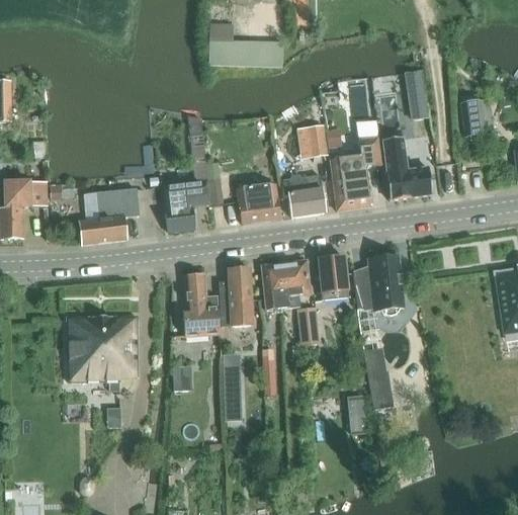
[(209,22),(207,64),(280,67),(282,11),(255,10),(254,41),(232,40),(233,23),(209,22)]
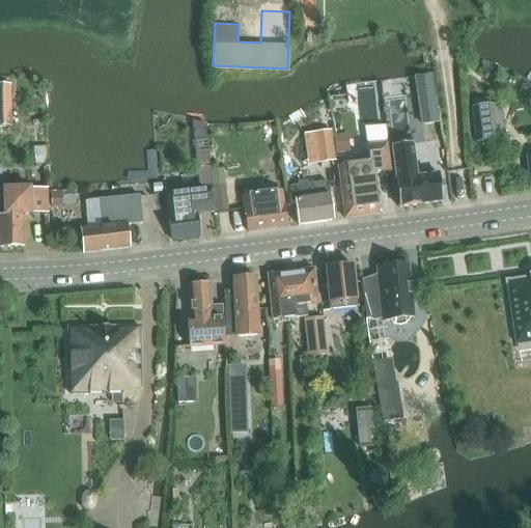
[(10,83),(0,83),(0,123),(11,124),(10,83)]
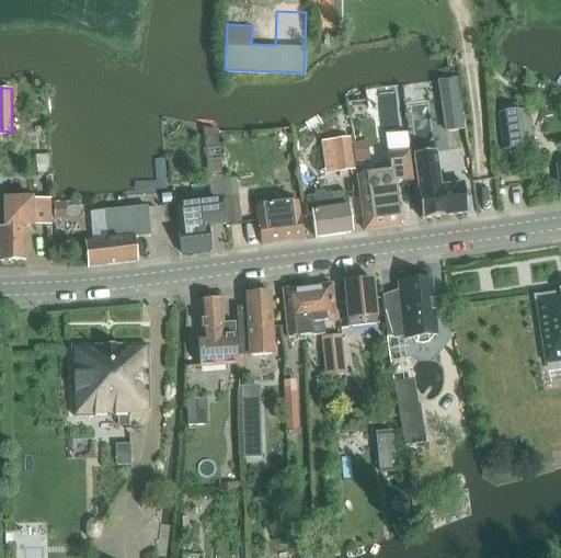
[(459,94),(442,97),(447,129),(464,126),(459,94)]
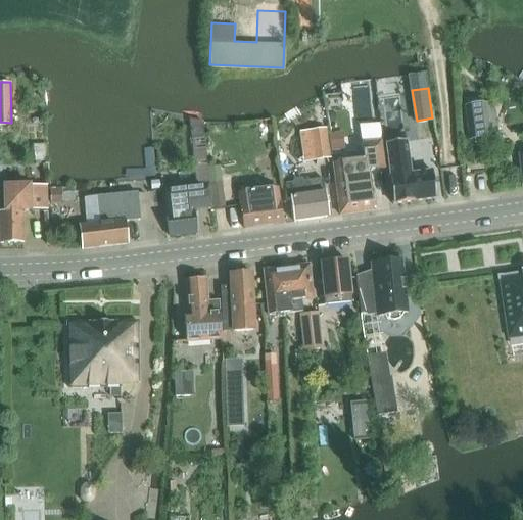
[(489,134),(485,102),(466,105),(470,137),(489,134)]
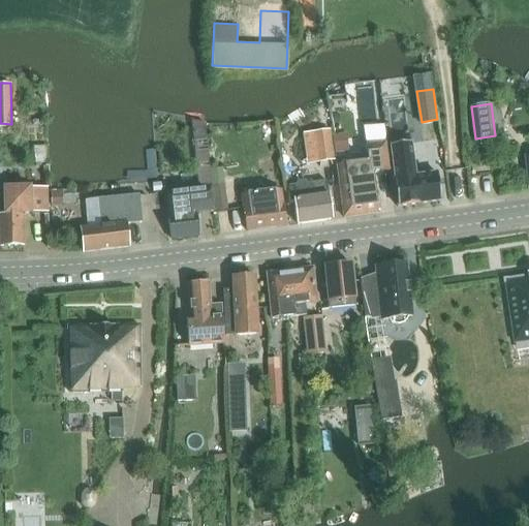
[(205,122),(192,119),(194,137),(207,135),(205,122)]
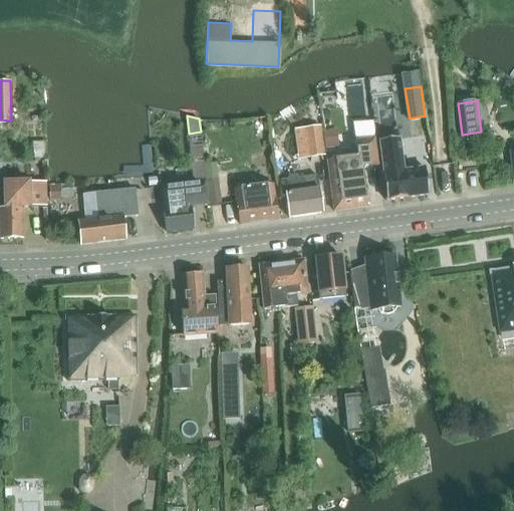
[(378,163),(372,120),(356,122),(358,138),(354,138),(356,153),(326,158),(333,209),(366,204),(361,165),(378,163)]
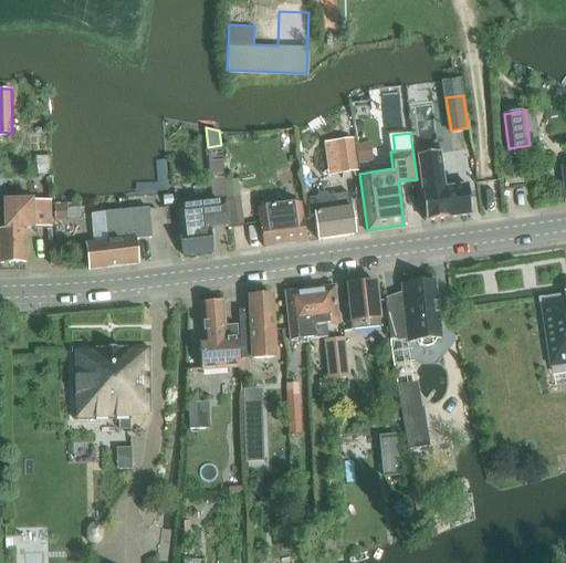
[(339,173),(358,169),(354,136),(334,139),(339,173)]
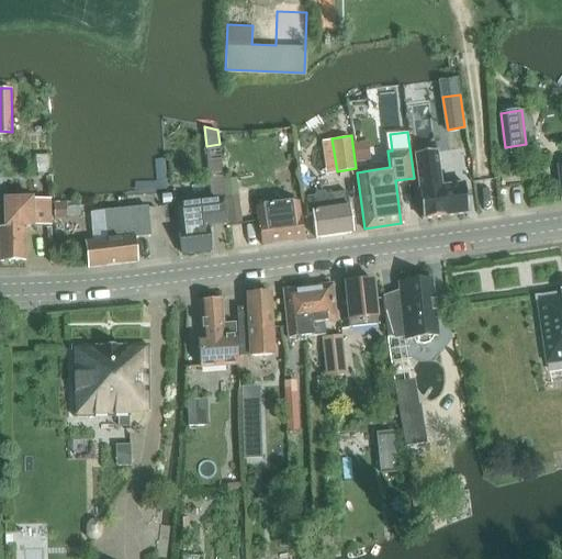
[(368,142),(353,143),(356,159),(369,157),(368,142)]
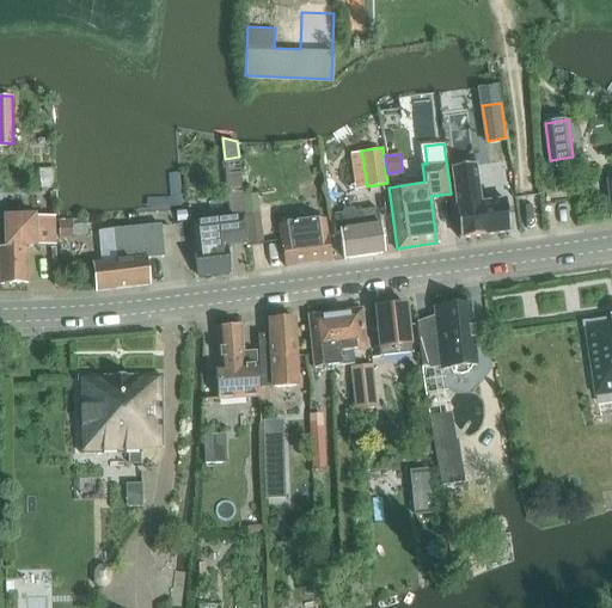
[(481,201),(476,163),(452,166),(457,204),(456,204),(460,237),(510,229),(508,215),(510,215),(509,212),(508,212),(506,197),(481,201)]
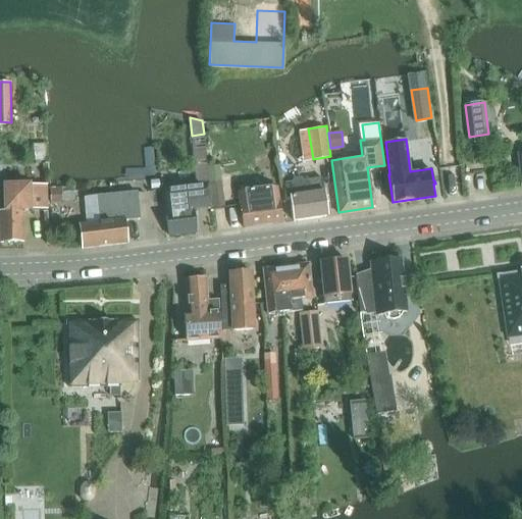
[(205,148),(193,150),(195,165),(207,163),(205,148)]
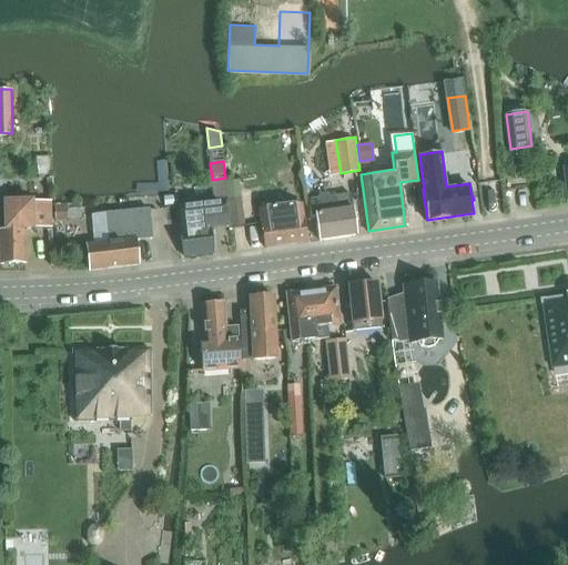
[(240,178),(226,180),(227,193),(241,191),(240,178)]
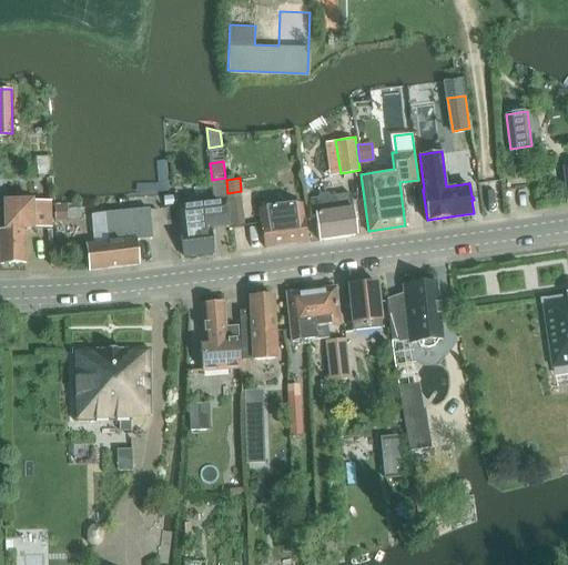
[(232,225),(245,223),(241,191),(227,193),(232,225)]
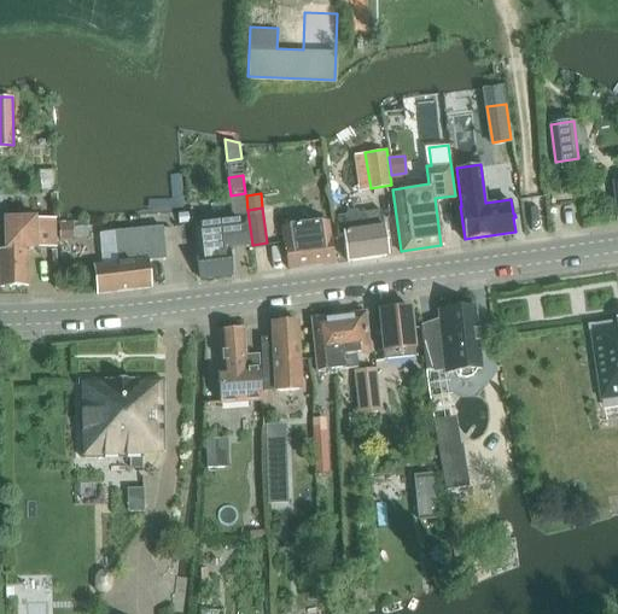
[(344,214),(338,214),(339,228),(343,228),(348,258),(386,252),(380,208),(361,211),(359,208),(347,209),(344,214)]
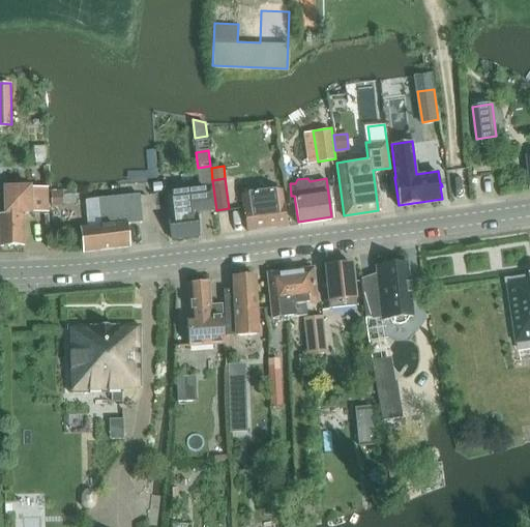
[(153,189),(163,188),(162,180),(153,181),(153,189)]
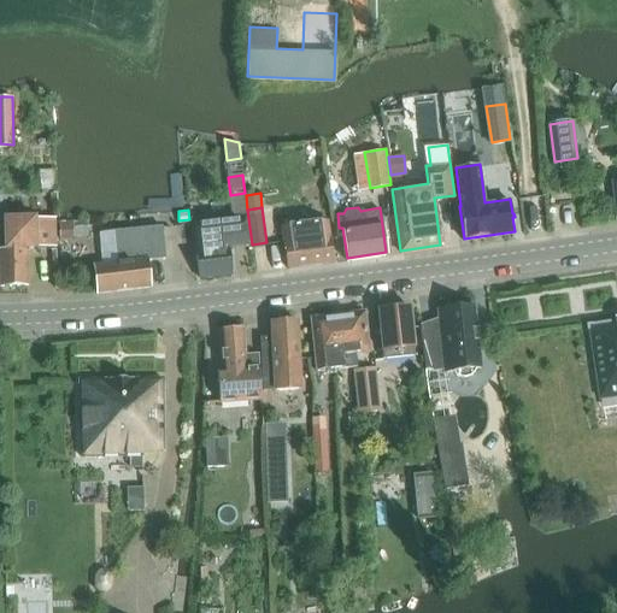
[(194,228),(200,276),(230,271),(228,247),(251,243),(246,213),(231,216),(193,220),(194,228)]
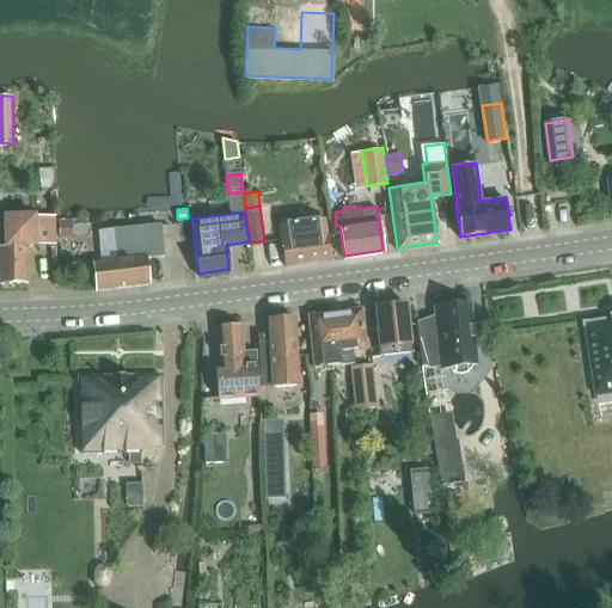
[(4,245),(0,244),(0,282),(24,282),(24,245),(55,245),(55,214),(4,214),(4,245)]
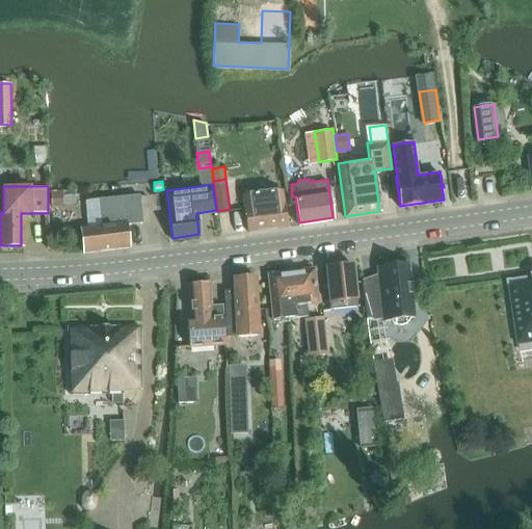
[(248,192),(244,193),(248,230),(287,225),(282,188),(248,192)]
